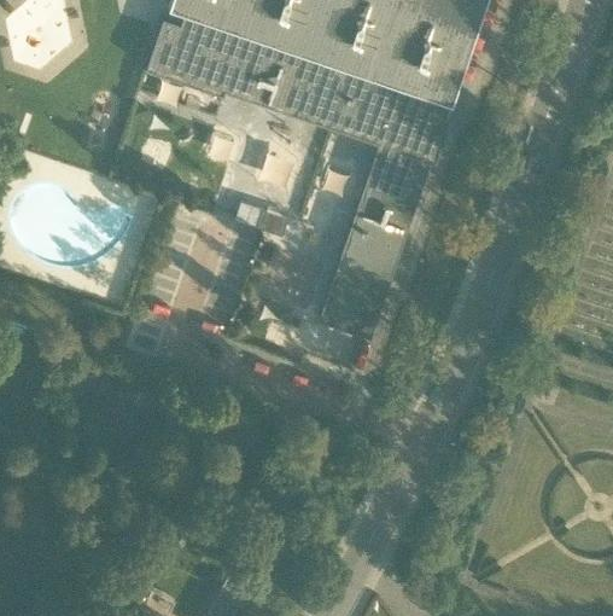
[(179,0),(190,4),(184,19),(369,83),(377,63),(457,87),(486,0),(179,0)]
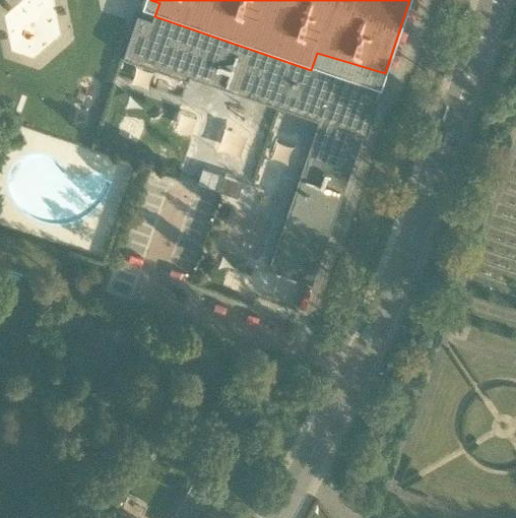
[(385,73),(317,53),(311,70),(154,16),(140,11),(125,55),(191,77),(193,73),(321,117),(269,264),(314,279),(365,131),(369,133),(380,103),(375,101),(385,73)]
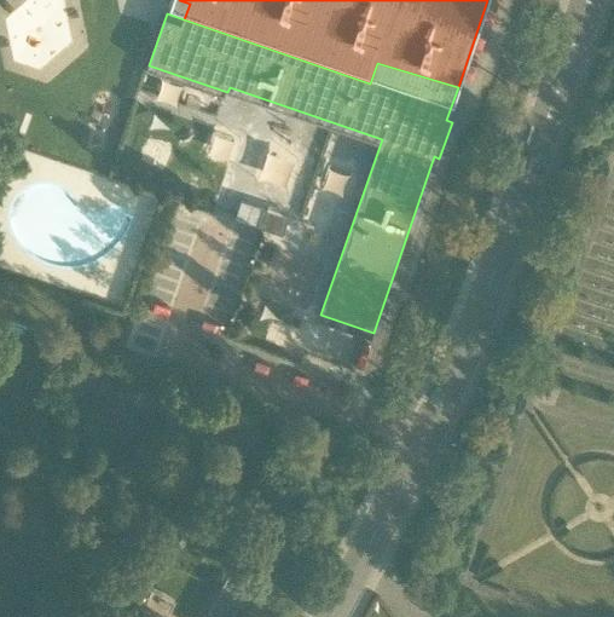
[(294,229),(299,211),(249,199),(245,217),(294,229)]
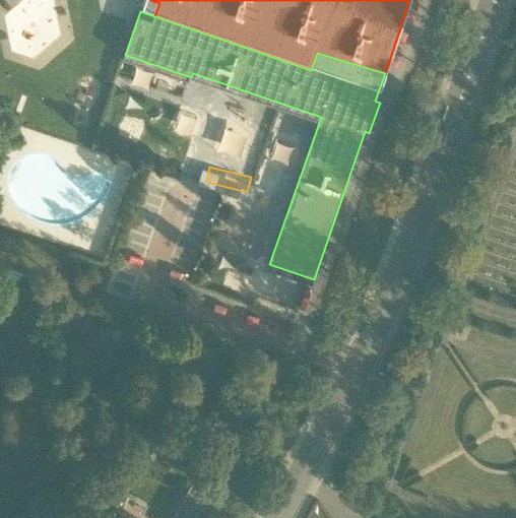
[(213,484),(197,475),(195,474),(174,515),(179,517),(232,517),(233,517),(204,503),(213,484)]
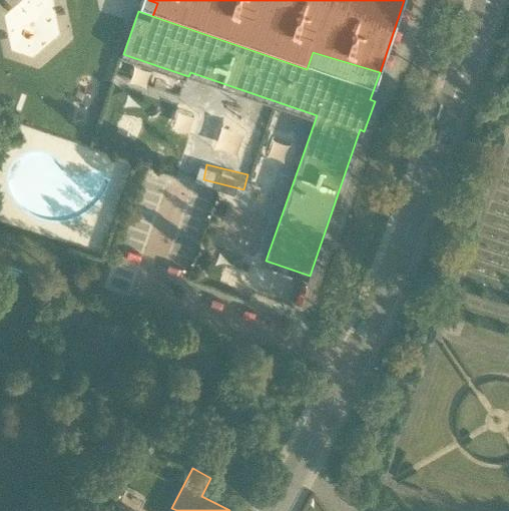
[(134,510),(116,500),(109,510),(134,510)]
